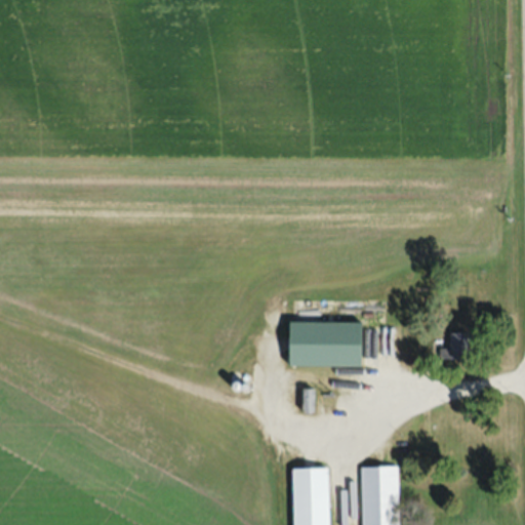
[(289,365),(387,366),(388,348),(416,349),(417,336),(387,335),(388,321),(290,319),(289,365)]
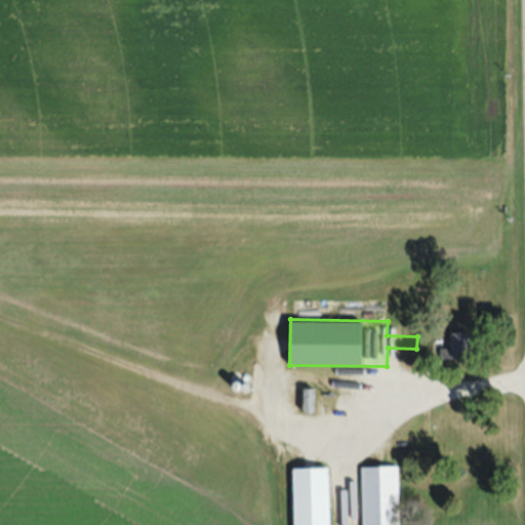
[(469,331),(449,331),(449,362),(469,362),(469,331)]
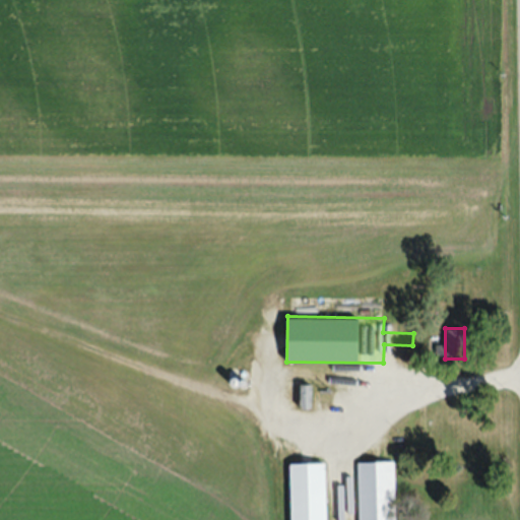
[(395,519),(395,460),(358,461),(358,519),(395,519)]
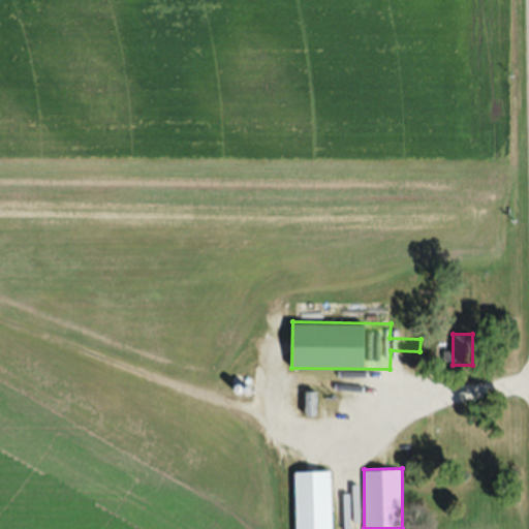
[(333,528),(332,470),(296,470),(296,528),(333,528)]
